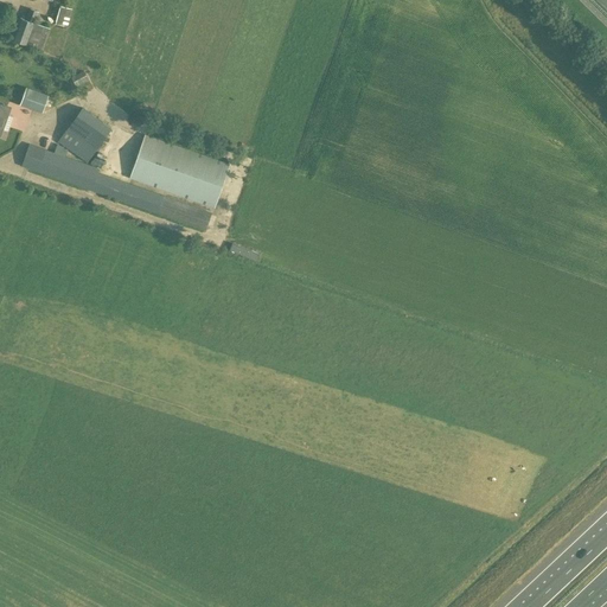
[(55,25),(65,27),(66,27),(71,10),(59,6),(55,25)]
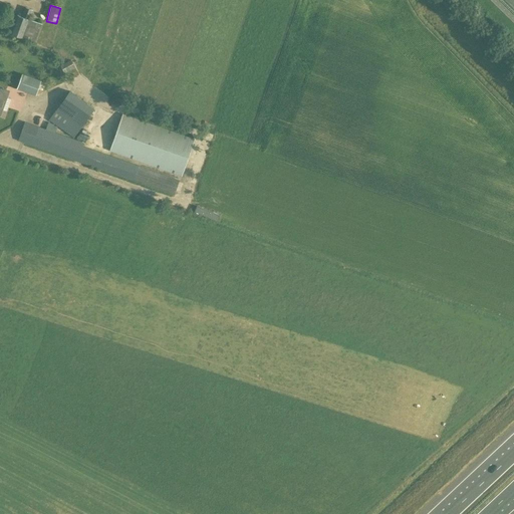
[(25,7),(21,17),(16,15),(10,33),(34,43),(41,24),(29,20),(33,10),(25,7)]
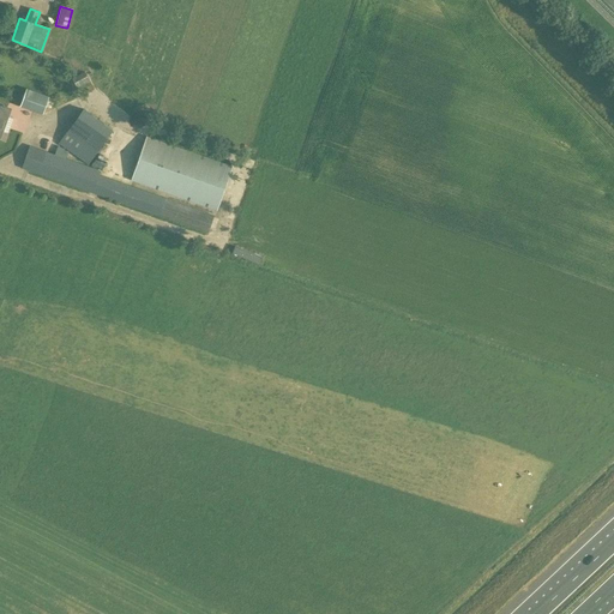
[(85,72),(72,78),(77,88),(89,80),(85,72)]
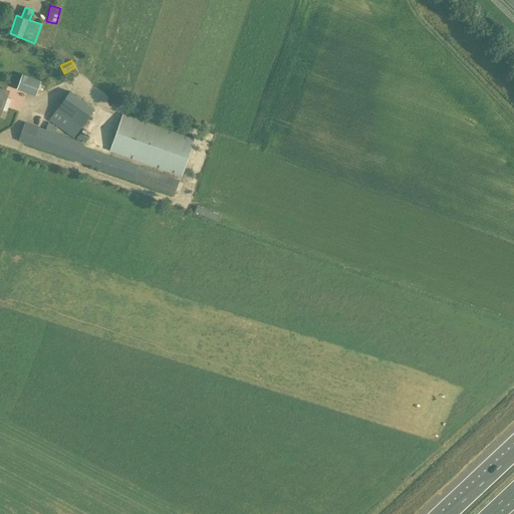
[(16,88),(35,95),(41,80),(21,73),(16,88)]
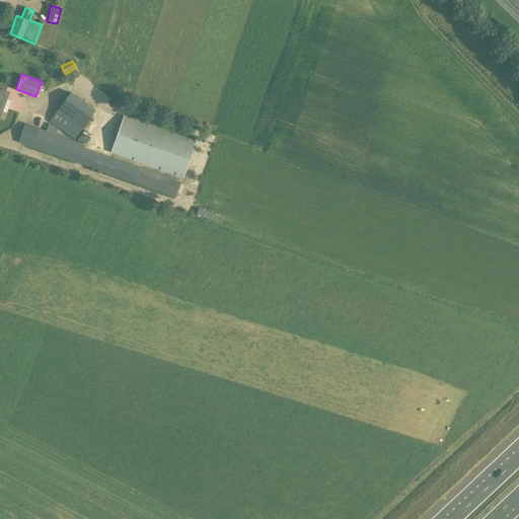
[(11,99),(6,98),(8,92),(0,88),(0,115),(1,110),(6,113),(11,99)]
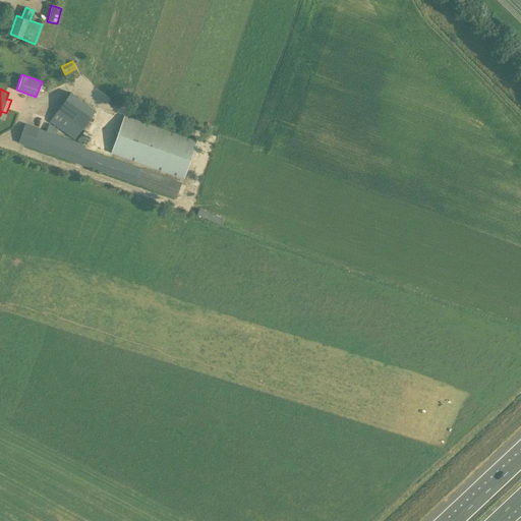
[(85,145),(56,134),(58,127),(75,139),(96,110),(70,92),(50,121),(45,117),(34,114),(33,118),(30,117),(26,124),(24,124),(18,142),(78,164),(85,145)]
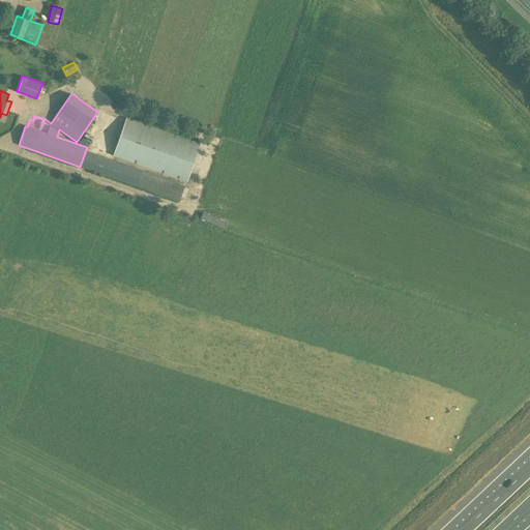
[(186,181),(200,144),(126,117),(113,155),(186,181)]
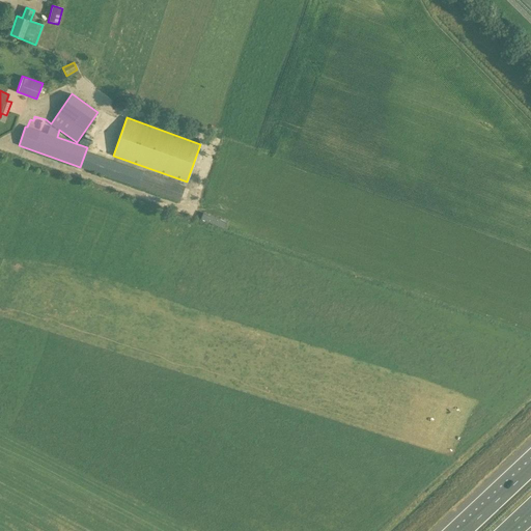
[(185,186),(91,154),(86,169),(179,202),(185,186)]
